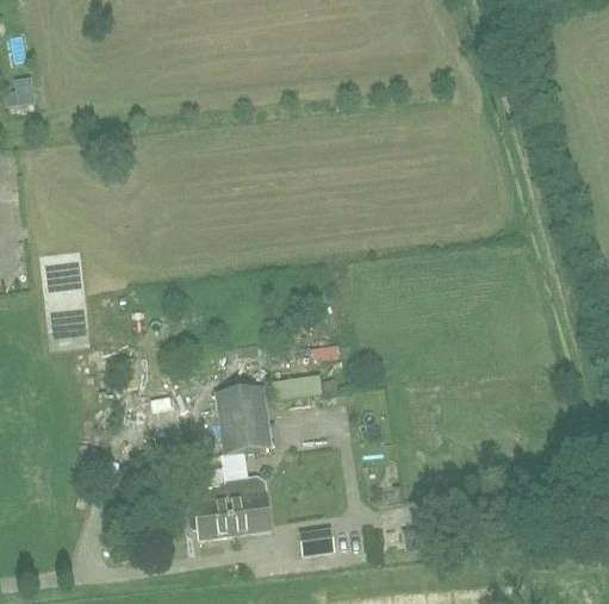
[(317,365),(346,363),(346,347),(316,348),(317,365)]
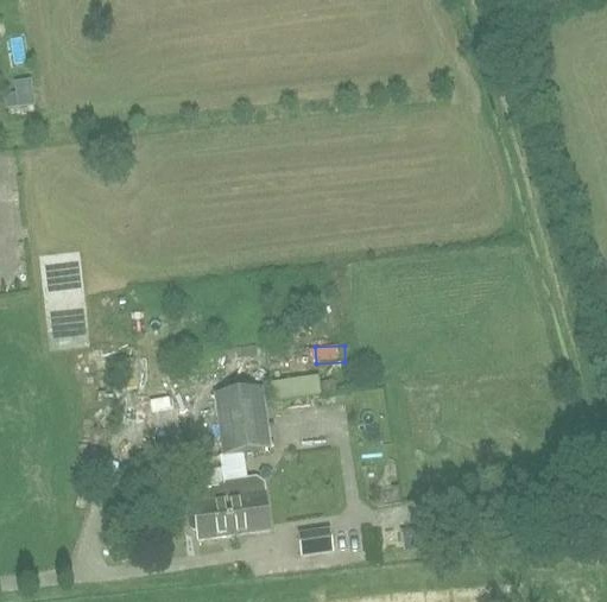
[(286,350),(288,369),(305,368),(304,349),(286,350)]
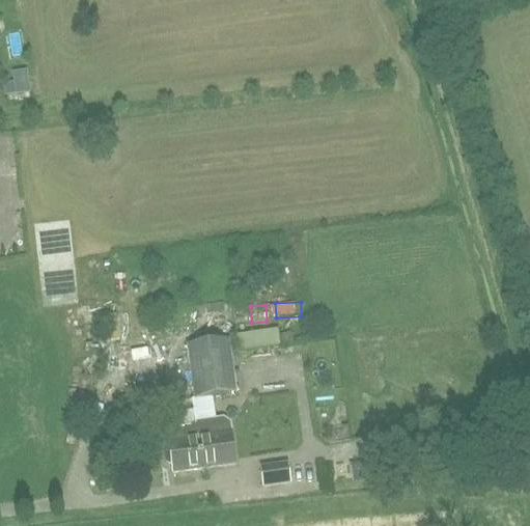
[(236,332),(240,349),(247,348),(275,343),(281,342),(278,327),(236,332)]
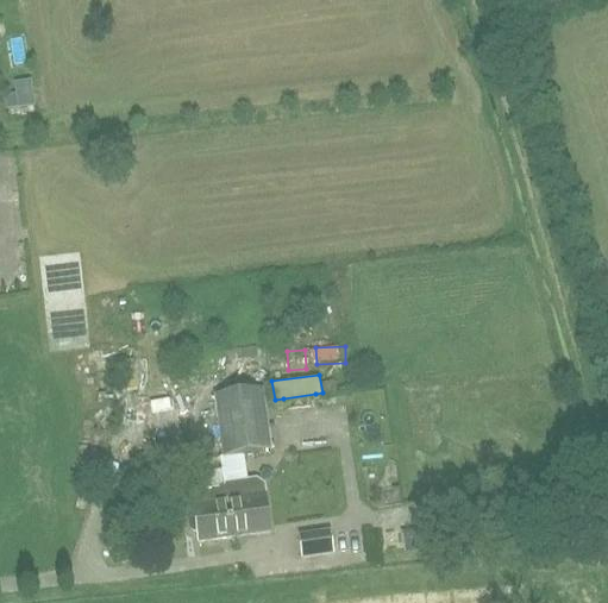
[(215,391),(224,453),(244,451),(273,447),(264,385),(215,391)]
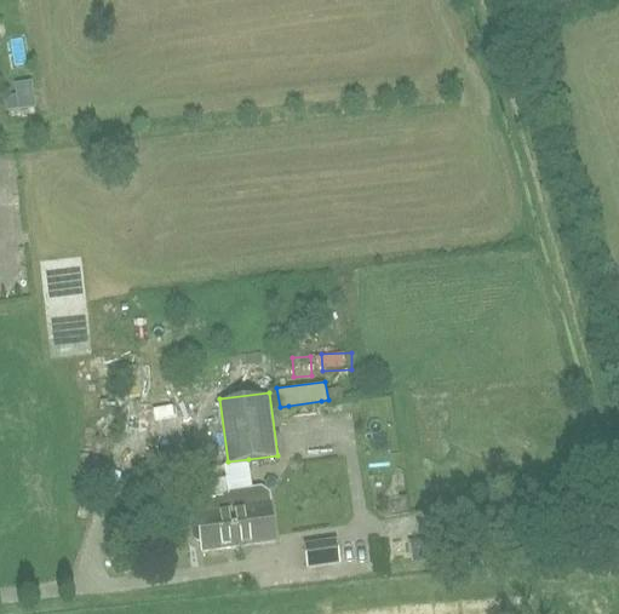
[(144,477),(173,474),(170,454),(142,458),(144,477)]
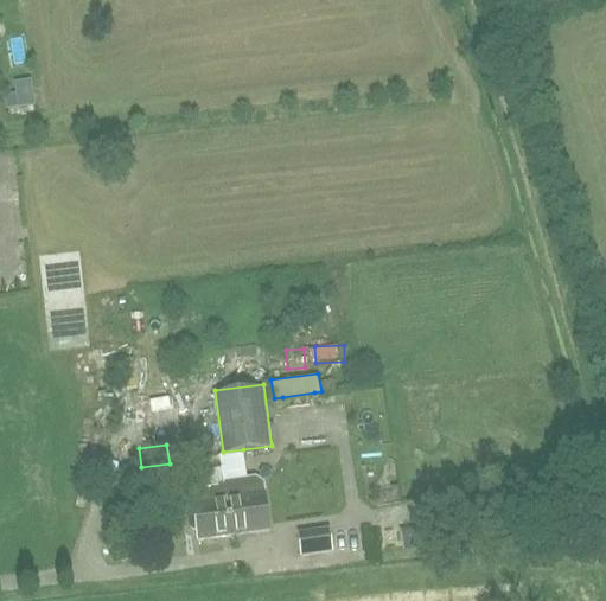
[(227,477),(235,531),(270,525),(265,488),(263,479),(256,473),(247,474),(243,449),(223,452),(221,453),(224,478),(227,477)]
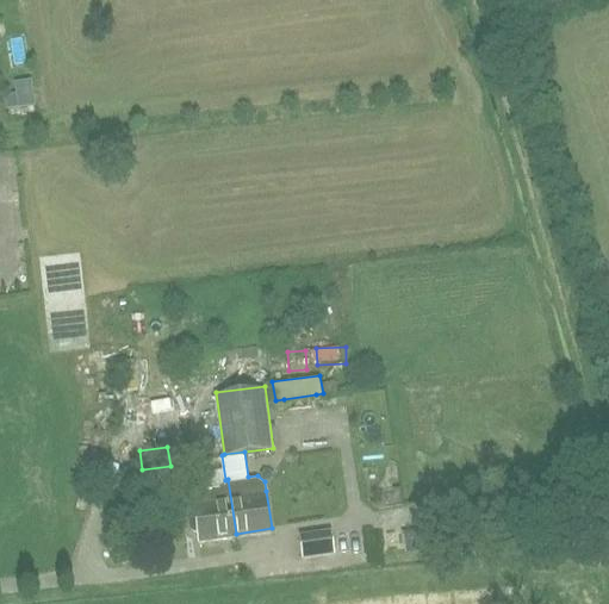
[(200,539),(236,534),(228,479),(225,480),(197,484),(193,491),(197,511),(194,511),(191,515),(192,523),(196,525),(198,525),(200,539)]
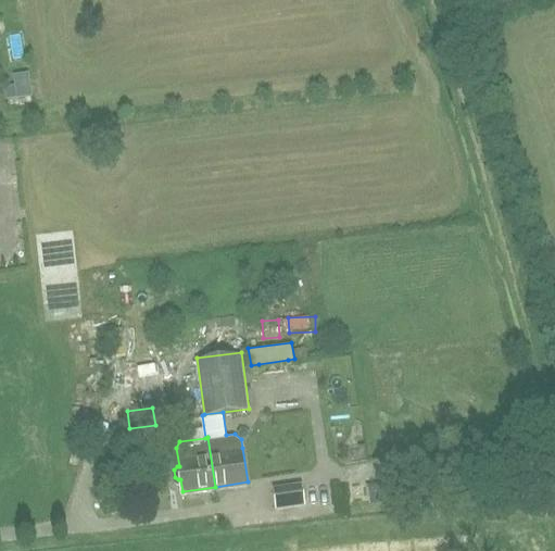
[(304,504),(302,483),(273,486),(276,508),(304,504)]
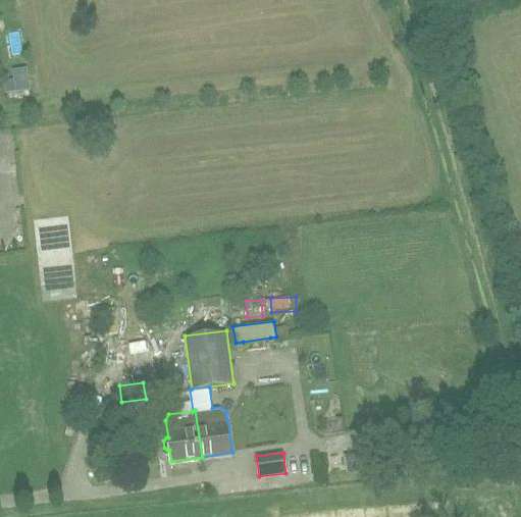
[(319,455),(319,468),(336,468),(337,456),(319,455)]
